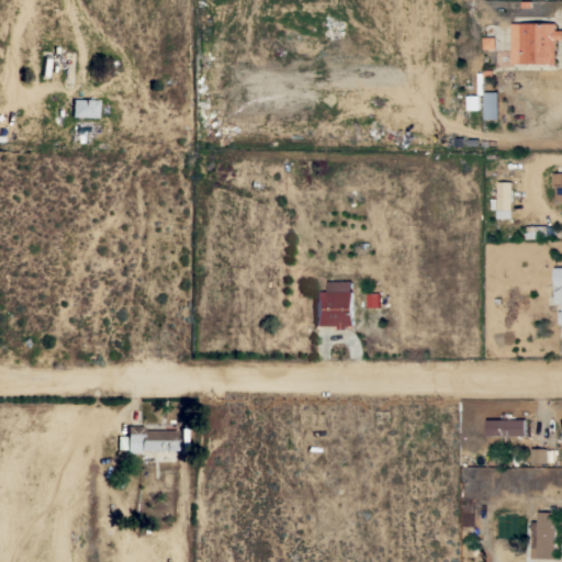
[(557,31),(561,31),(561,38),(555,38),(555,64),(512,63),(512,23),(521,23),(557,23),(557,31)]
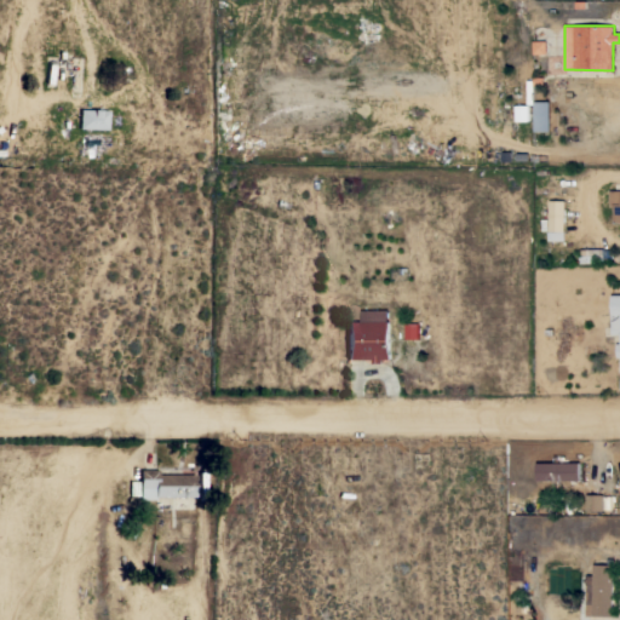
[(546,40),(546,53),(533,53),(533,41),(546,40)]
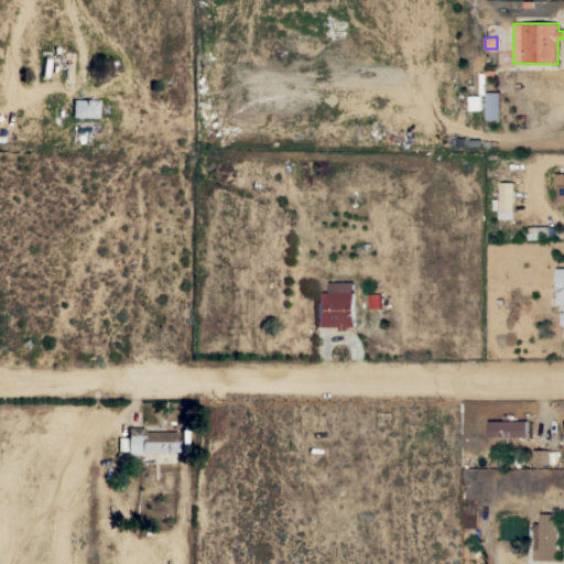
[(501,91),(486,93),(486,119),(502,119),(501,91)]
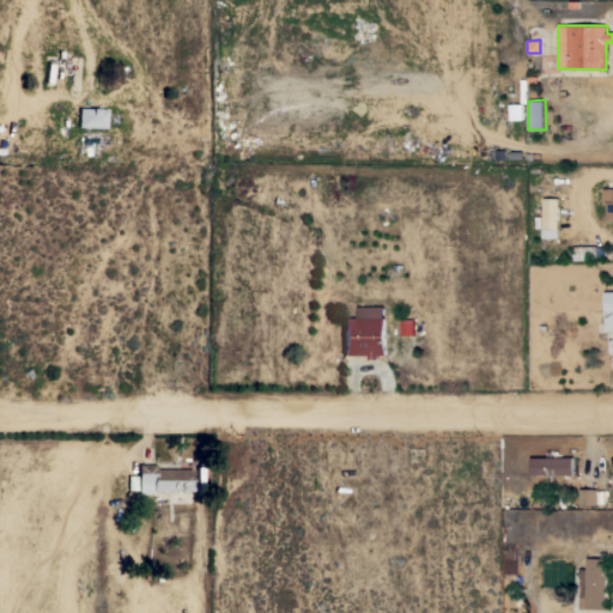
[(523,103),(523,120),(510,120),(510,104),(523,103)]
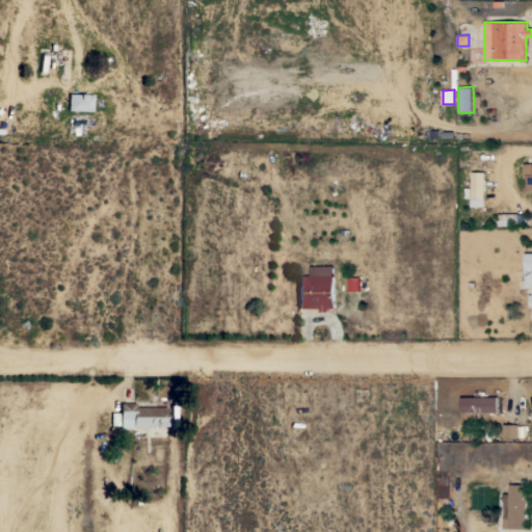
[(68,94),(92,94),(91,110),(67,110),(68,94)]
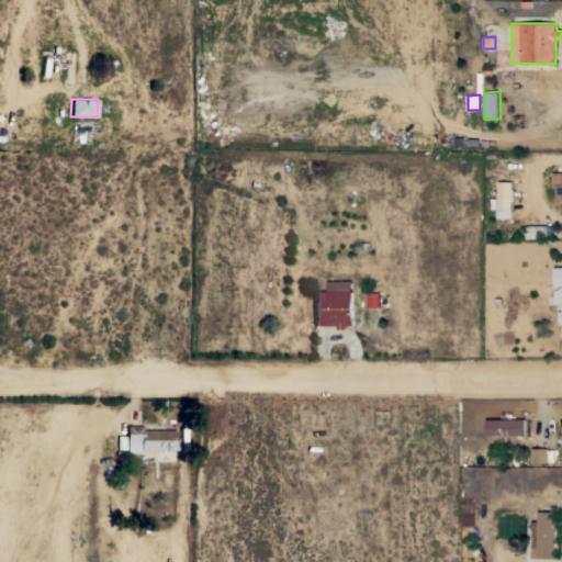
[(512,217),(496,217),(496,210),(497,210),(498,181),(513,182),(512,217)]
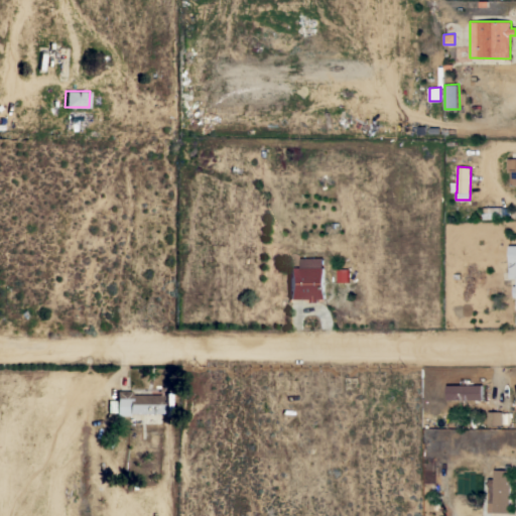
[(494,207),(494,212),(495,212),(495,218),(483,219),(482,213),(483,213),(483,208),(494,207)]
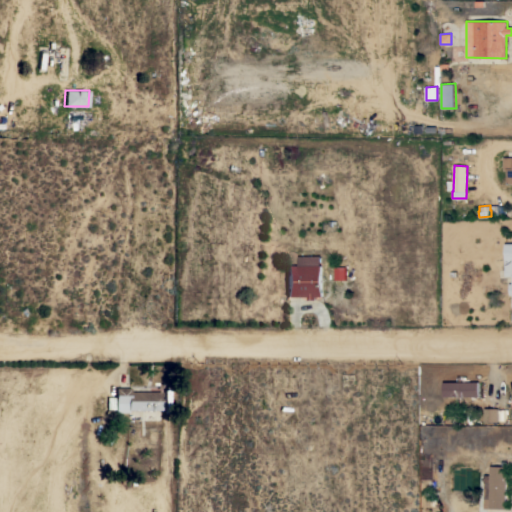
[(298,256),(320,256),(321,265),(322,265),(322,296),(316,296),(316,300),(308,300),(308,296),(285,297),(285,266),(298,265),(298,256)]
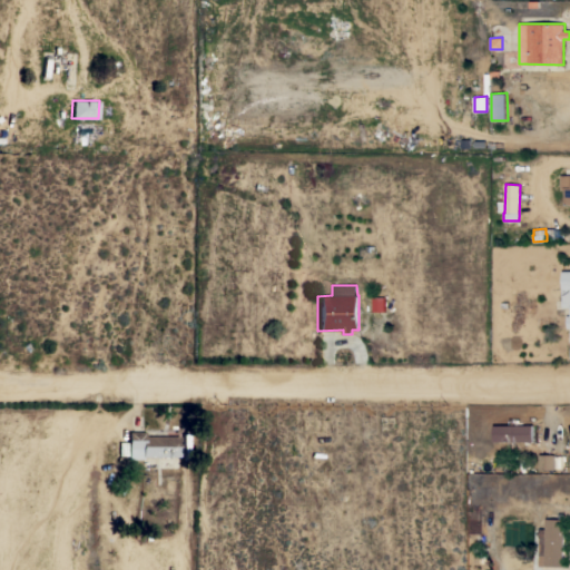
[(385,297),(385,312),(372,312),(372,297),(385,297)]
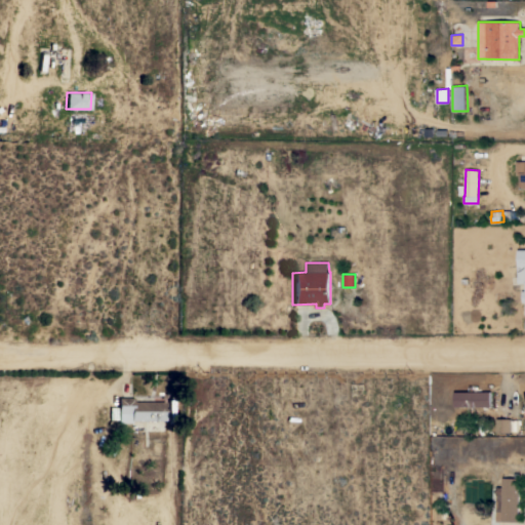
[(455,407),(455,392),(469,392),(469,386),(478,386),(478,392),(491,392),(491,406),(455,407)]
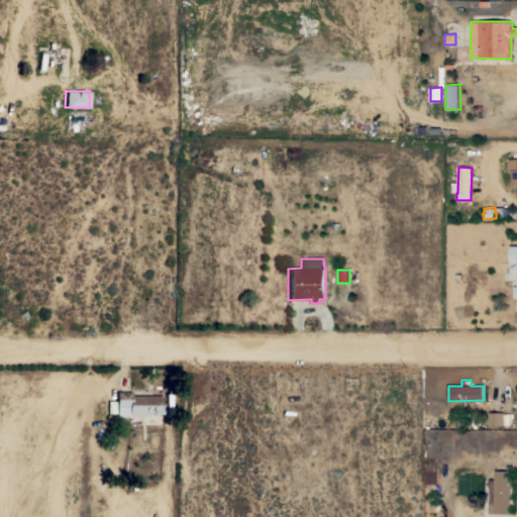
[(128,416),(115,416),(115,392),(130,392),(130,391),(160,391),(160,396),(162,396),(162,414),(128,414),(128,416)]
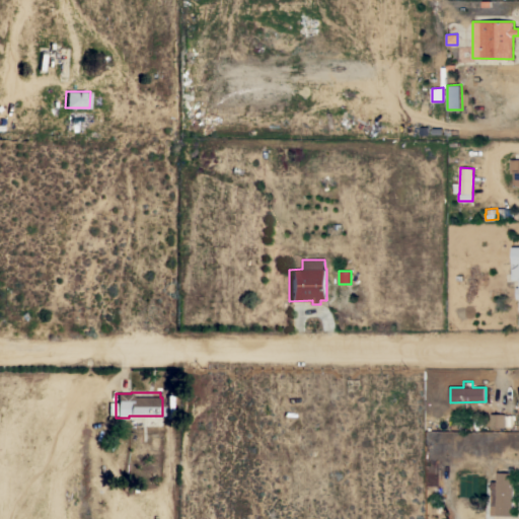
[(492,414),(505,414),(505,428),(492,428),(492,414)]
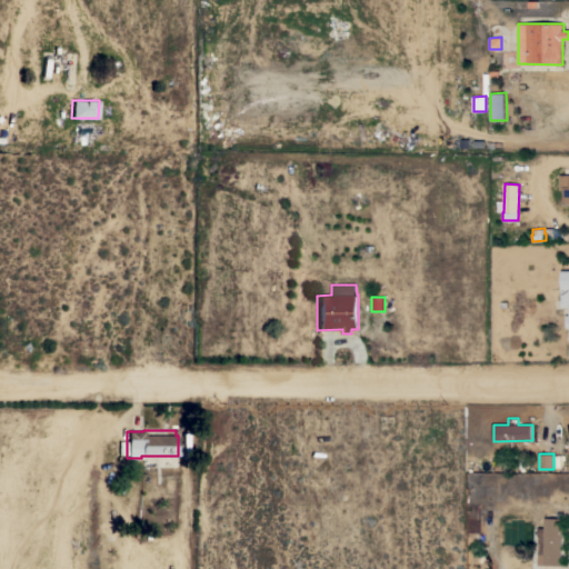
[(563,518),(561,565),(543,565),(545,518),(563,518)]
